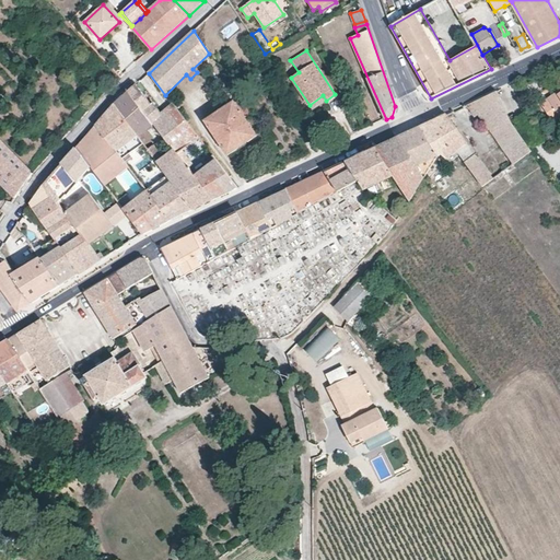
[(559,78),(559,79),(559,80),(559,91),(557,94),(556,92),(540,103),(553,123),(559,118),(559,78)]
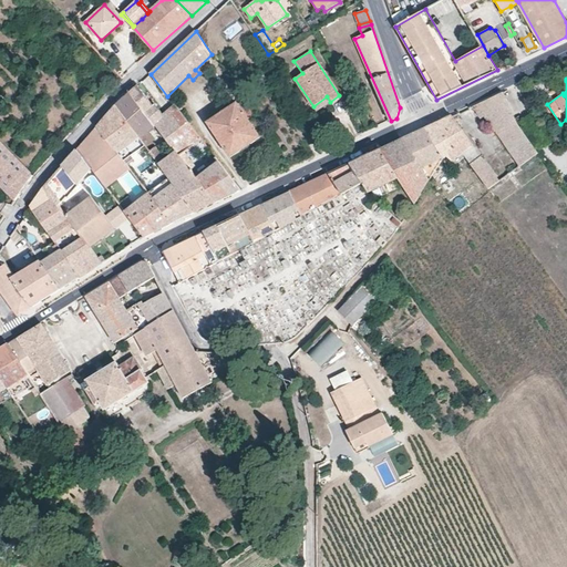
[(153,105),(137,85),(130,93),(152,122),(154,124),(164,116),(163,115),(154,104),(153,105)]
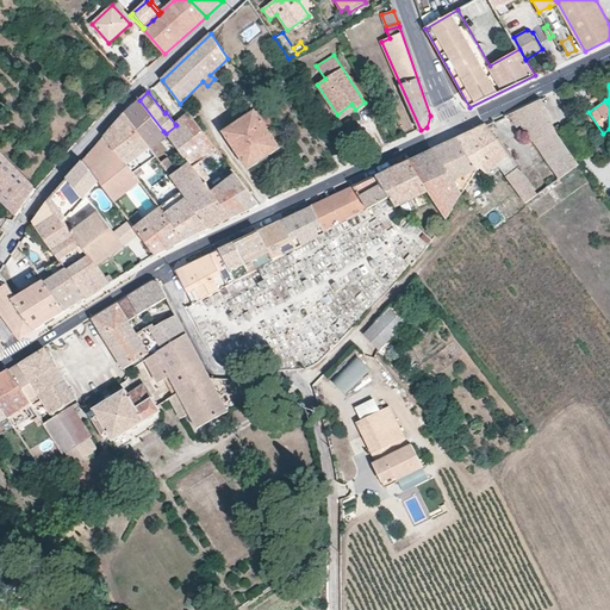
[(541,99),(509,114),(510,116),(517,128),(522,125),(534,142),(556,132),(555,130),(541,99)]
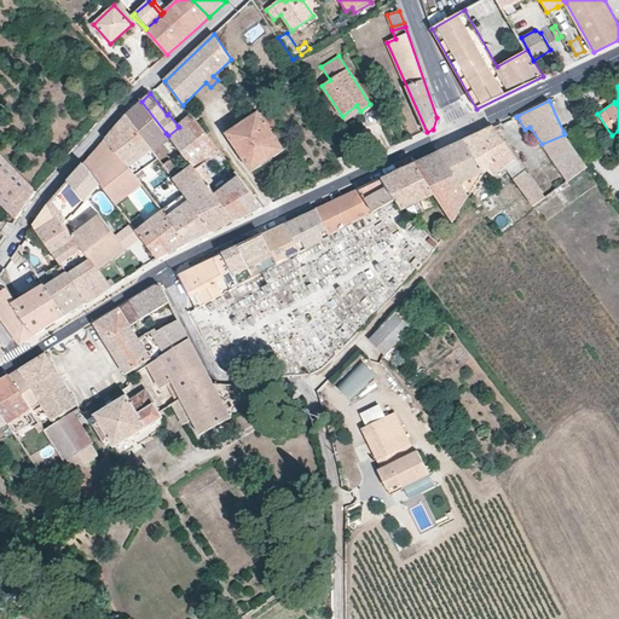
[(166,133),(142,102),(126,116),(150,146),(166,133)]
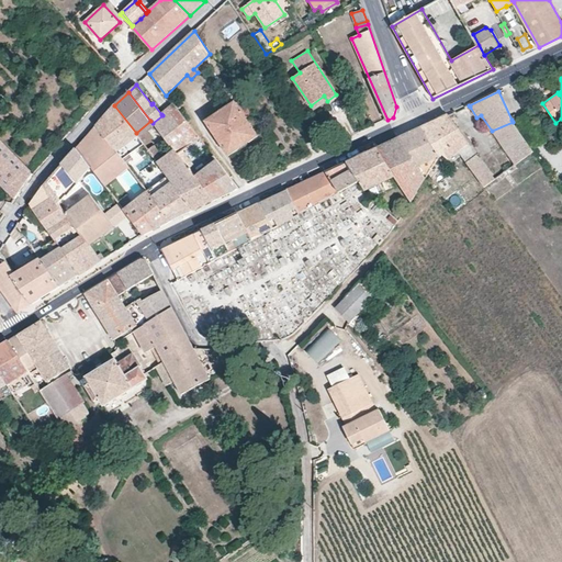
[(314,110),(327,101),(324,96),(311,105),(314,110)]
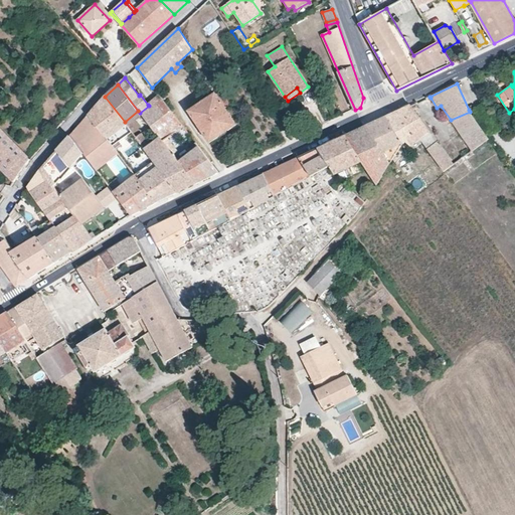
[(236,125),(225,109),(230,105),(220,90),(189,111),(210,142),(236,125)]
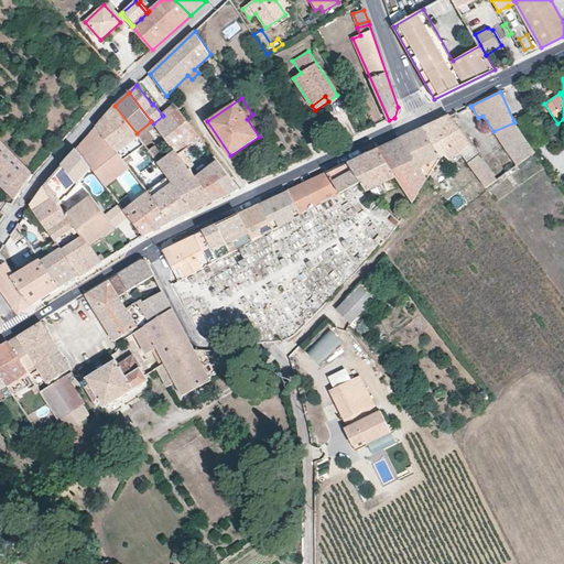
[(201,138),(174,104),(162,115),(163,116),(153,123),(190,171),(195,165),(184,151),(201,138)]
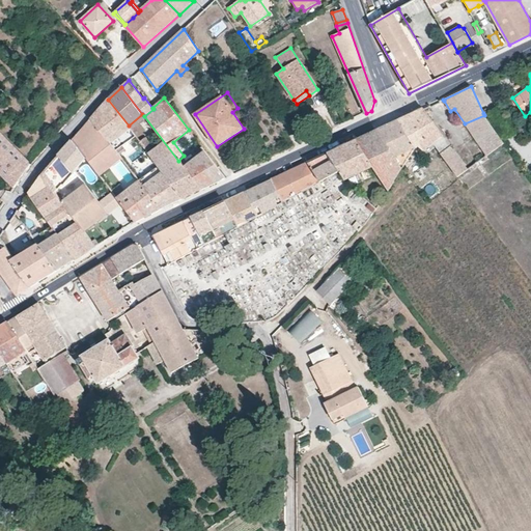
[(129,126),(108,100),(91,119),(111,144),(121,158),(127,154),(116,139),(131,129),(129,126)]
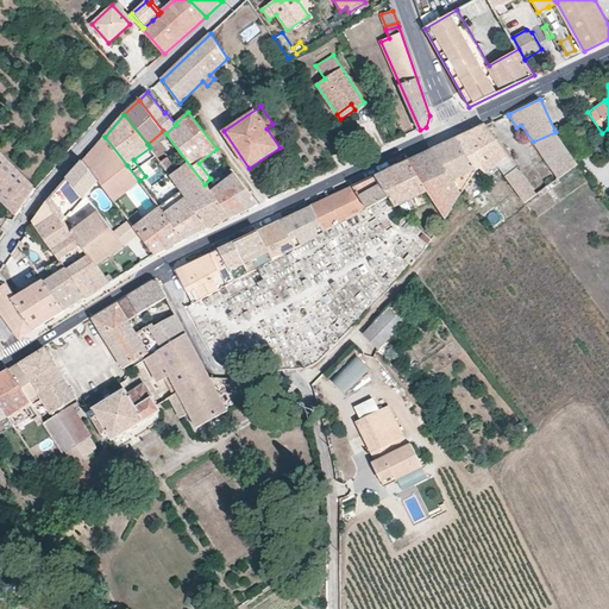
[(501,169),(525,203),(538,194),(521,171),(518,168),(519,167),(510,155),(508,155),(485,124),(456,137),(477,170),(478,170),(479,168),(487,174),(497,165),(501,169)]
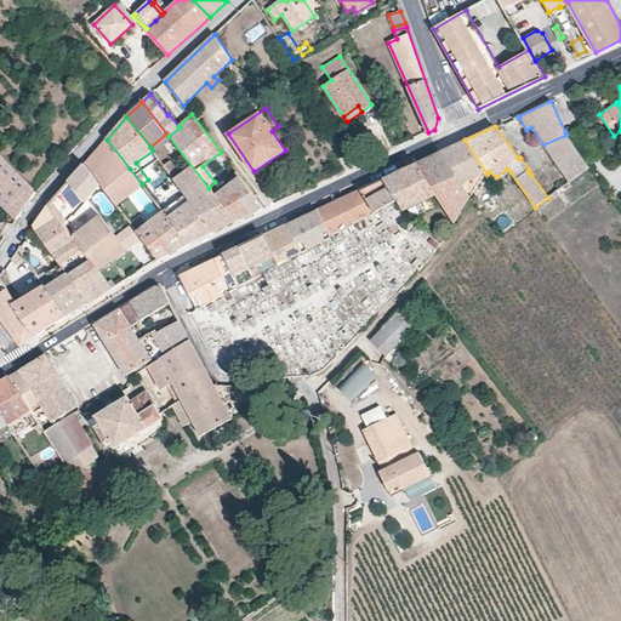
[(153,152),(170,137),(166,134),(151,147),(153,151),(153,152)]
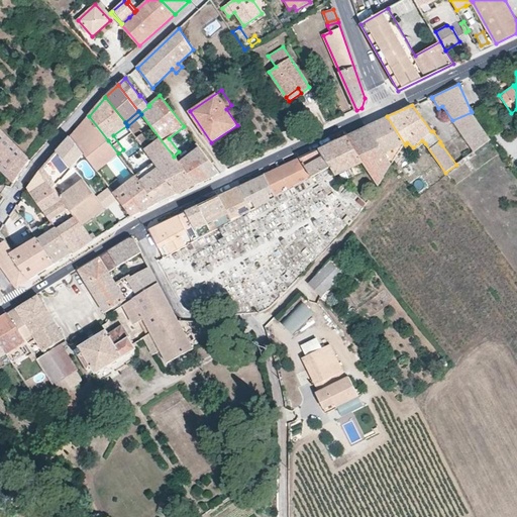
[(477,120),(472,112),(452,120),(462,135),(474,150),(474,151),(474,152),(491,139),(477,120)]
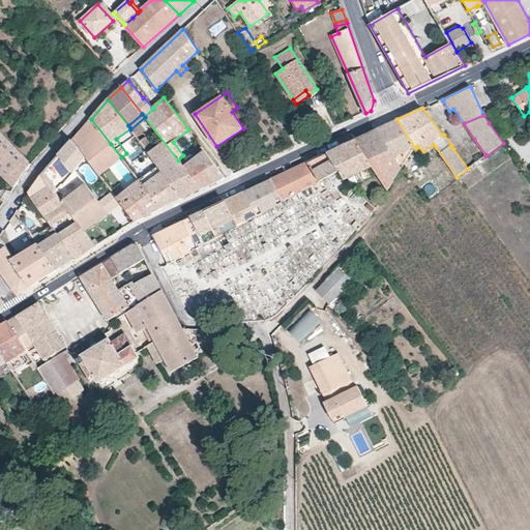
[(121,157),(111,144),(91,119),(72,140),(86,157),(86,158),(99,176),(121,158),(121,157)]
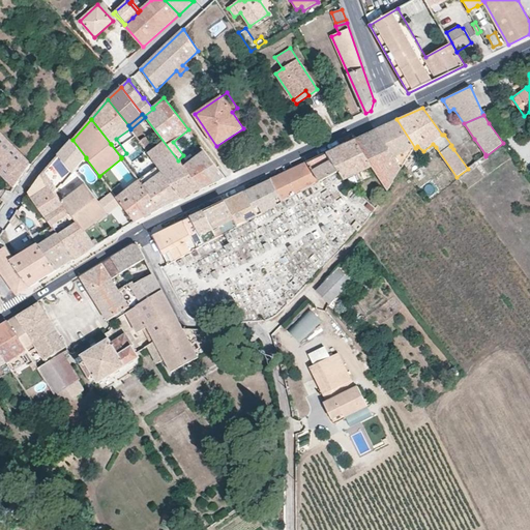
[(415,148),(396,119),(377,129),(395,157),(415,148)]
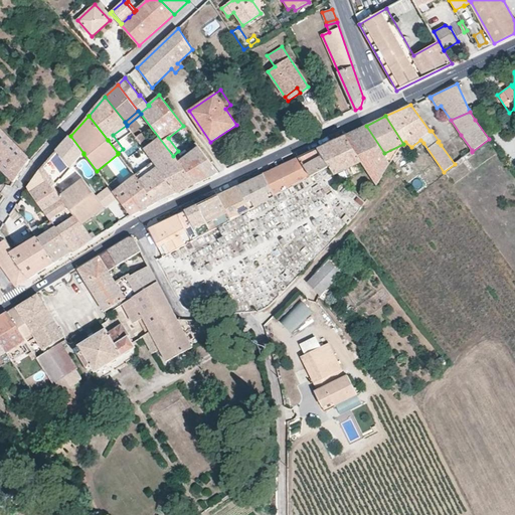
[(384,153),(366,126),(319,148),(330,166),(329,167),(335,175),(362,162),(376,185),(390,163),(384,153)]
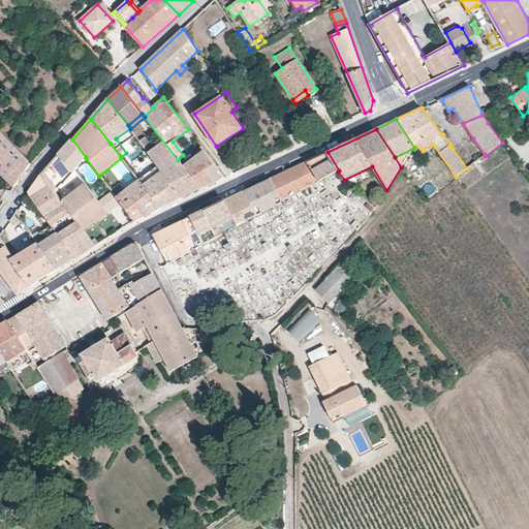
[(31,163),(0,131),(0,172),(14,187),(31,163)]
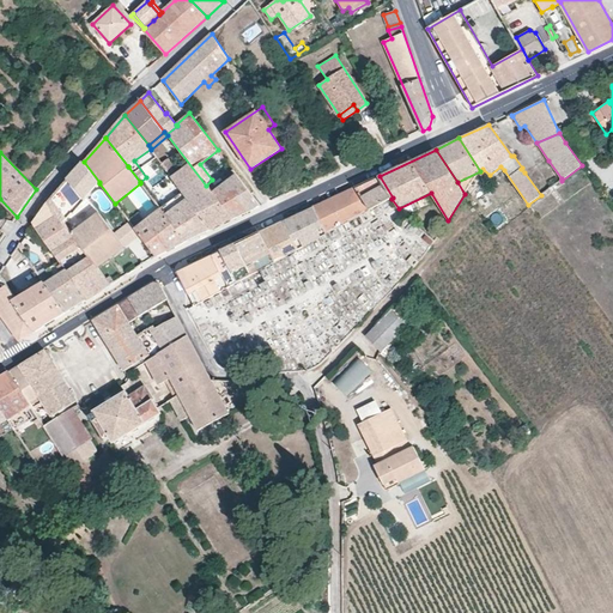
[(84,162),(67,181),(68,182),(82,199),(83,200),(99,183),(99,182),(84,162)]
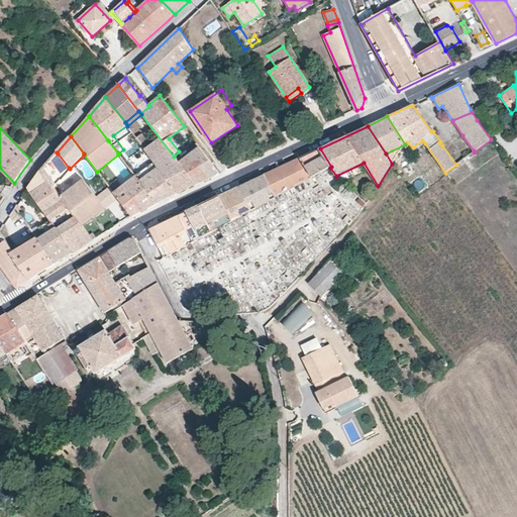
[(196,185),(161,139),(145,150),(178,193),(196,185)]
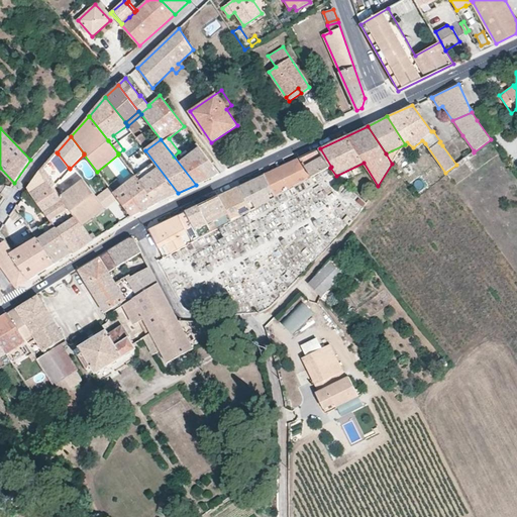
[(220,174),(200,147),(179,163),(196,185),(220,174)]
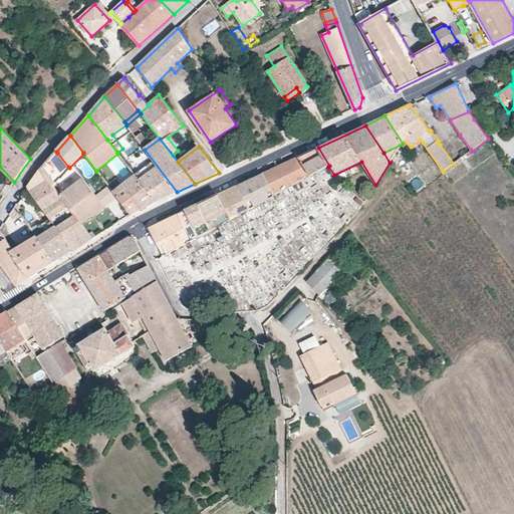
[(329,166),(318,148),(298,157),(311,176),(328,167),(329,166)]
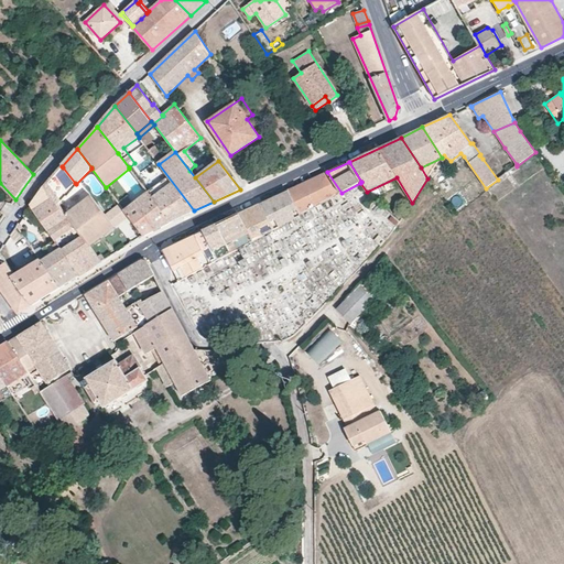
[(55,176),(63,167),(62,166),(54,175),(55,176)]
